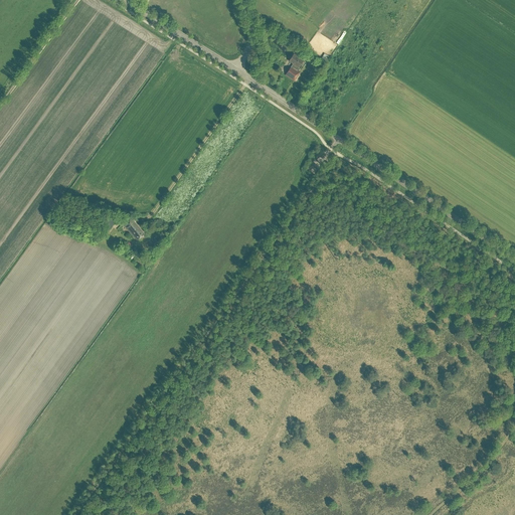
[(304,59),(299,56),(294,53),(289,60),(293,63),(292,66),(286,74),(294,80),(300,72),(297,69),(304,59)]
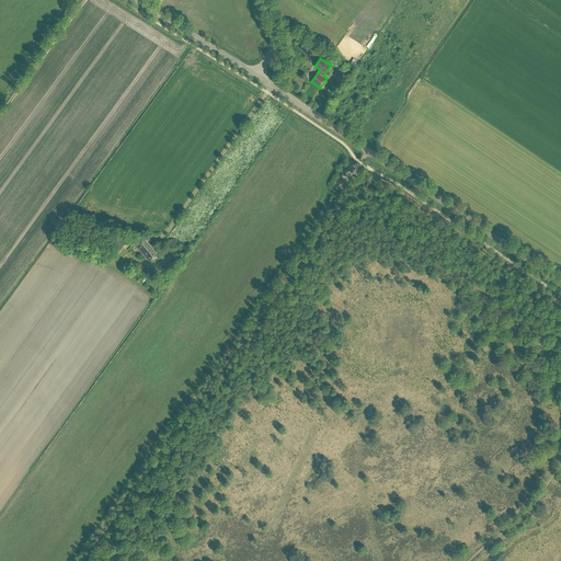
[(356,58),(354,63),(361,67),(363,61),(356,58)]
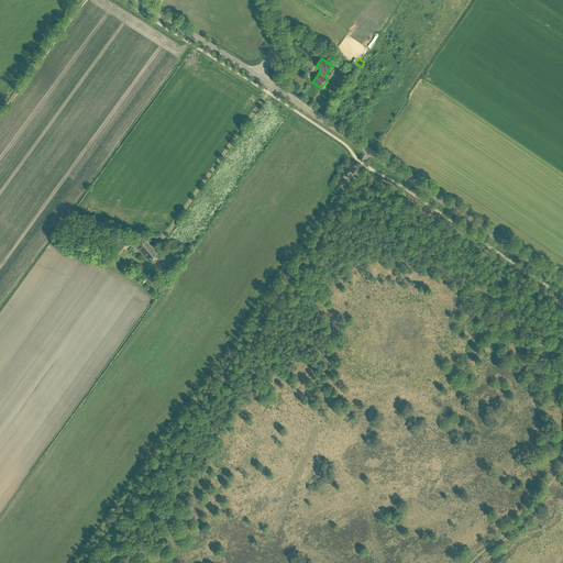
[(312,90),(315,86),(306,80),(304,85),(312,90)]
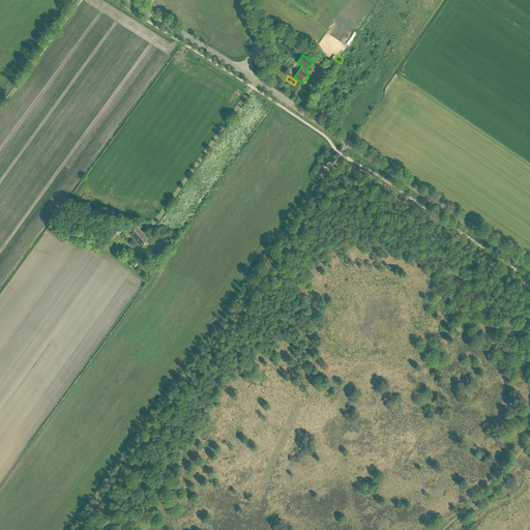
[(114,236),(120,226),(112,221),(105,230),(114,236)]
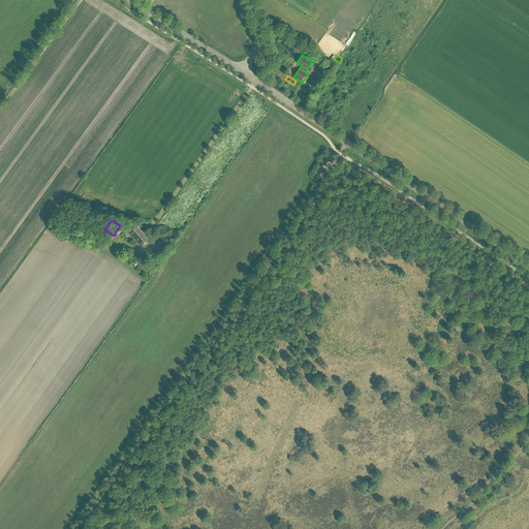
[(141,246),(148,240),(135,224),(127,230),(141,246)]
